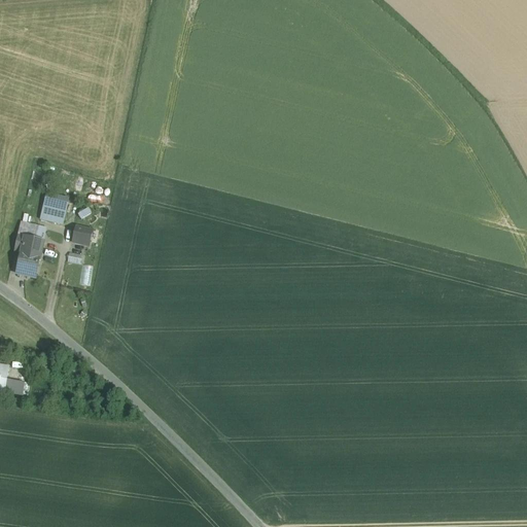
[(46,195),(39,221),(57,225),(61,210),(62,210),(65,200),(46,195)]
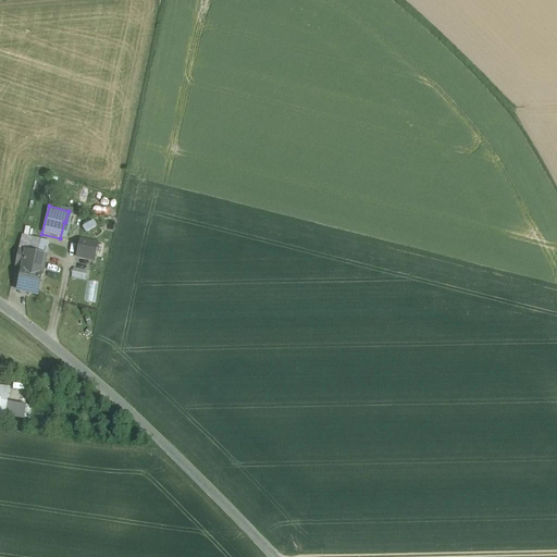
[(37,262),(45,264),(50,243),(22,236),(15,264),(23,267),(26,254),(38,256),(37,262)]
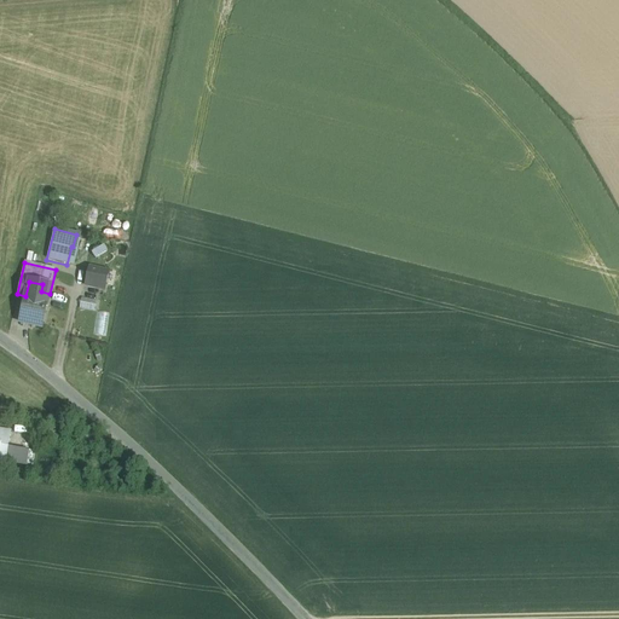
[(108,291),(113,270),(90,266),(86,287),(108,291)]
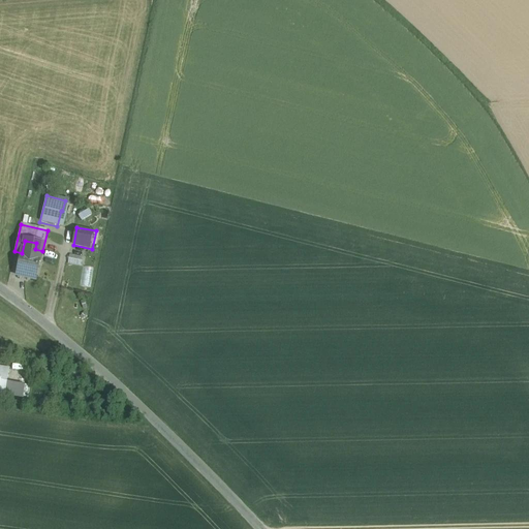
[(17,277),(36,280),(42,251),(35,249),(36,243),(25,241),(22,253),(17,277)]
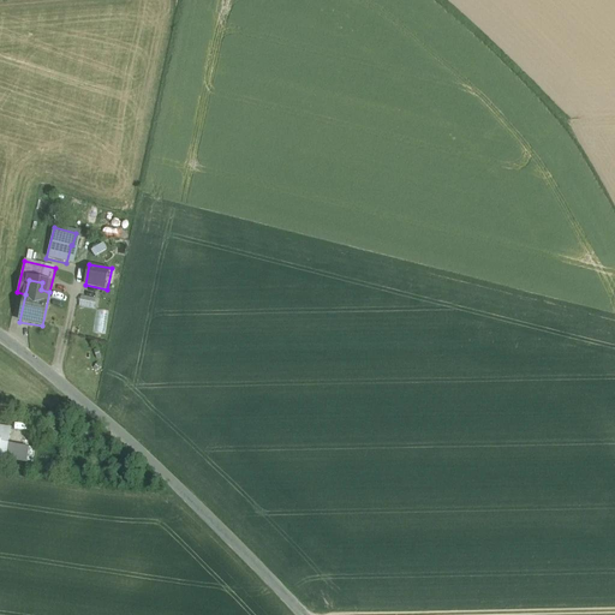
[(95,309),(96,298),(82,296),(79,306),(95,309)]
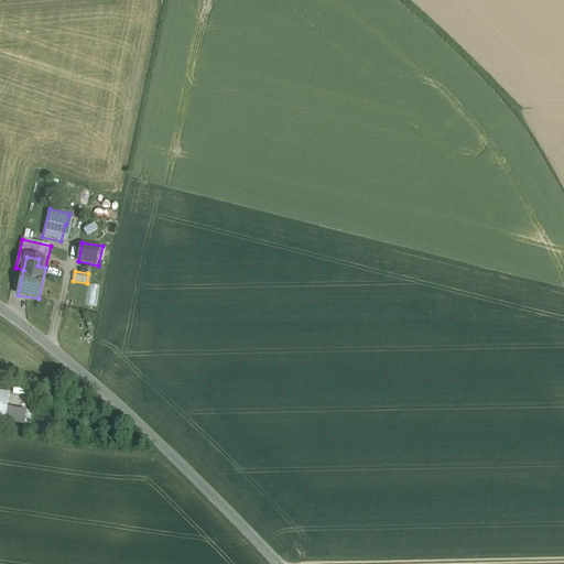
[(9,394),(0,392),(0,420),(4,421),(9,394)]
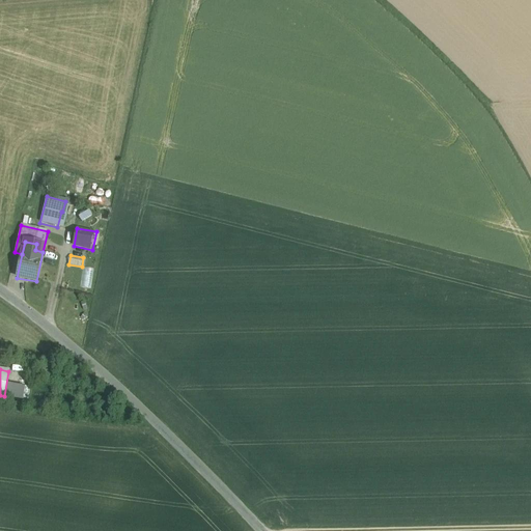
All buildings are outlined.
